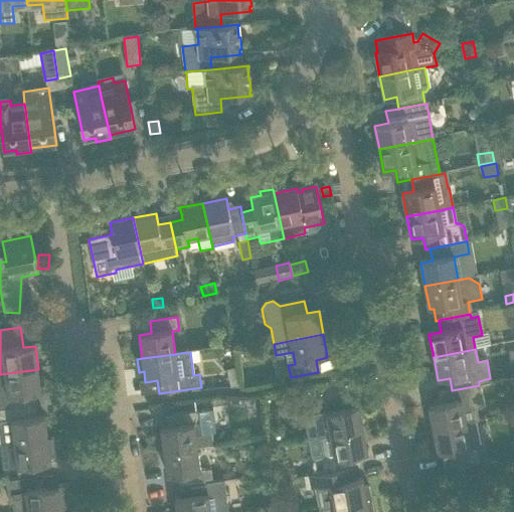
[(230,381),(241,378),(238,367),(228,369),(230,381)]
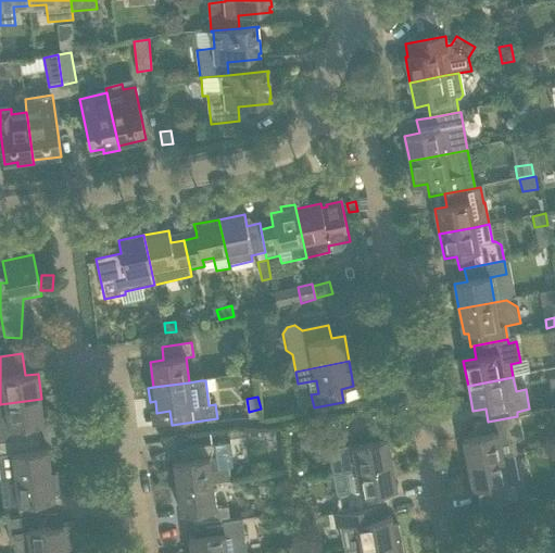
[(41,399),(0,404),(0,442),(10,441),(33,438),(32,426),(45,425),(41,399)]
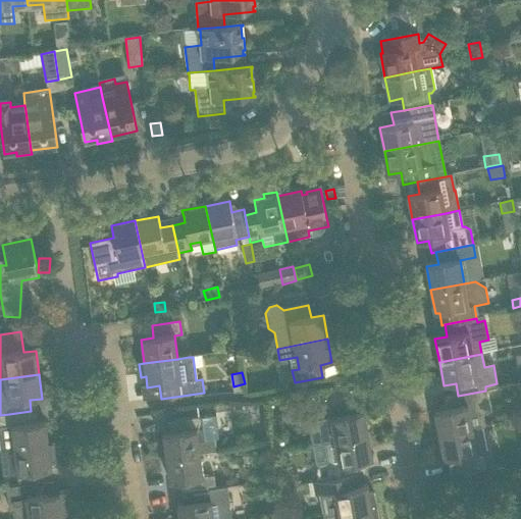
[(312,447),(326,445),(334,443),(368,436),(364,413),(352,415),(350,403),(345,404),(342,390),(325,393),(330,418),(314,421),(313,422),(311,422),(310,424),(310,425),(309,426),(309,428),(312,447)]
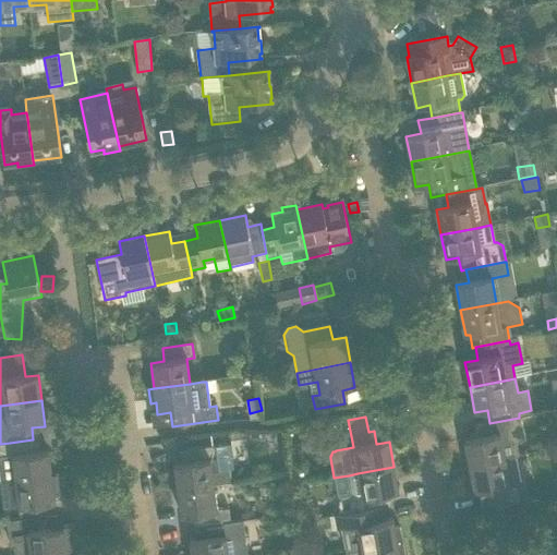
[(489,423),(476,425),(479,438),(464,441),(469,467),(516,458),(513,445),(513,444),(523,439),(519,418),(489,423)]
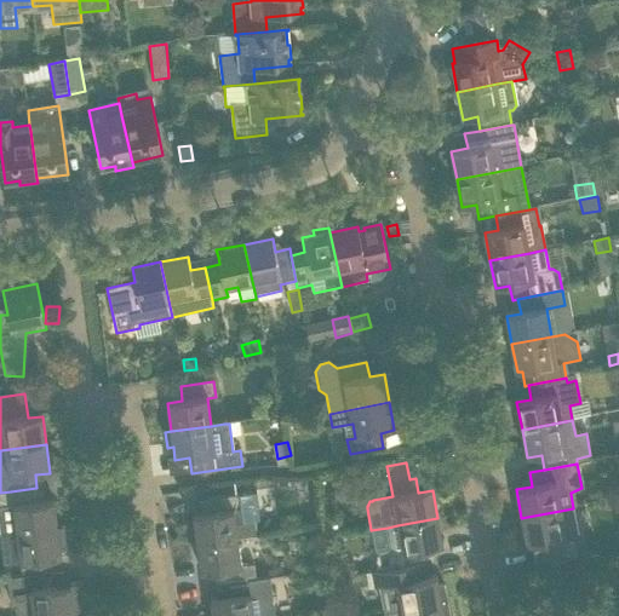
[(0,493),(0,508),(13,507),(17,535),(57,530),(53,501),(47,502),(39,504),(36,488),(11,491),(0,493)]
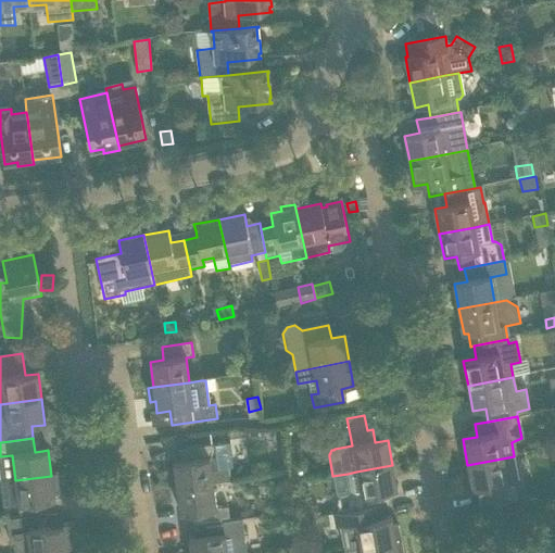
[(174,464),(177,489),(213,485),(230,482),(229,468),(232,468),(229,443),(185,449),(187,463),(174,464)]
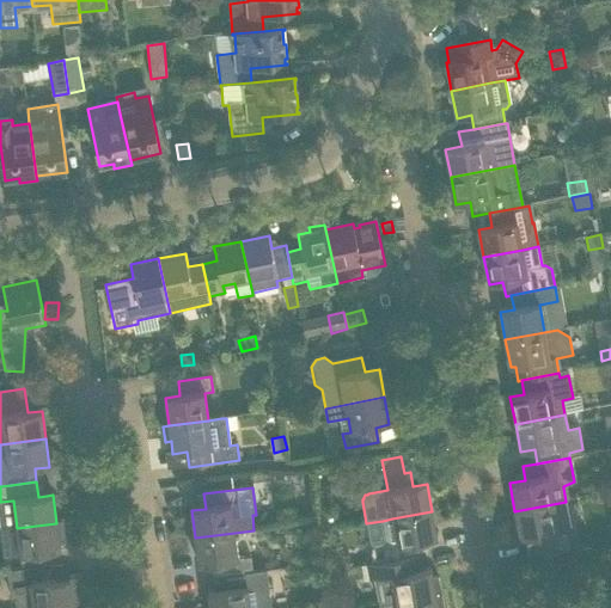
[(570,529),(566,502),(514,511),(520,539),(525,538),(529,557),(570,548),(567,529),(570,529)]
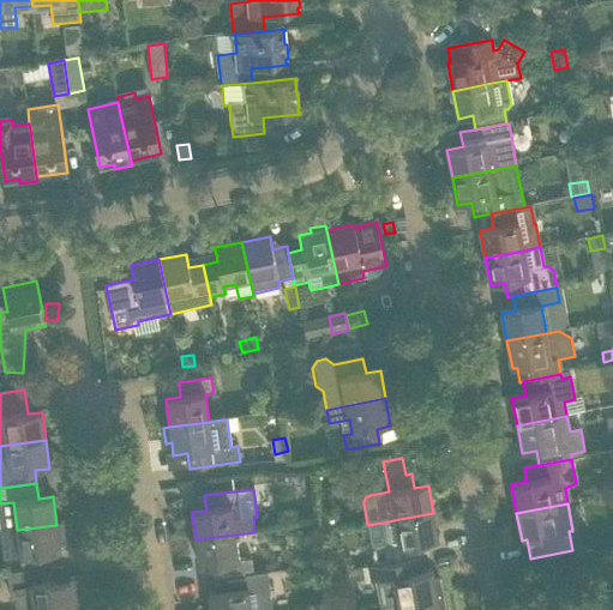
[(373,554),(373,555),(373,556),(376,566),(415,559),(427,556),(425,543),(438,541),(433,513),(384,523),(382,523),(385,545),(380,545),(379,547),(378,547),(377,548),(376,549),(374,551),(373,553),(373,554)]
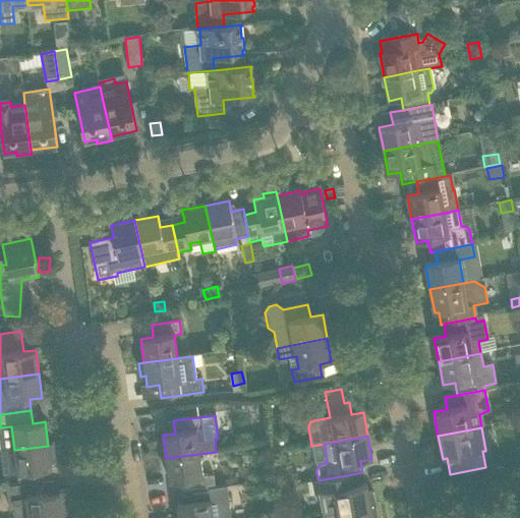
[(19,486),(41,483),(39,471),(51,469),(50,461),(55,461),(53,445),(48,446),(14,450),(2,452),(5,475),(17,474),(19,486)]
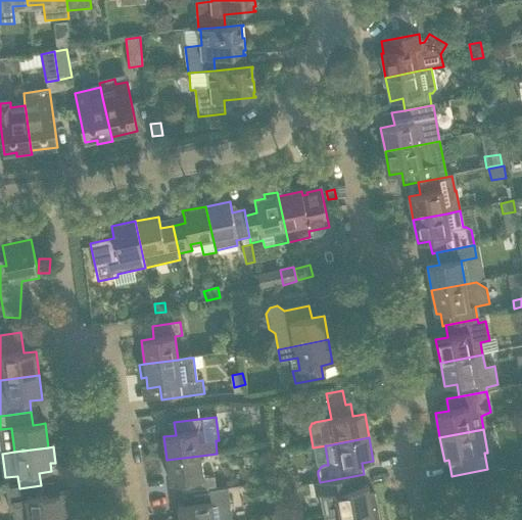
[(203,479),(200,456),(167,460),(170,484),(187,482),(188,494),(216,490),(215,477),(203,479)]
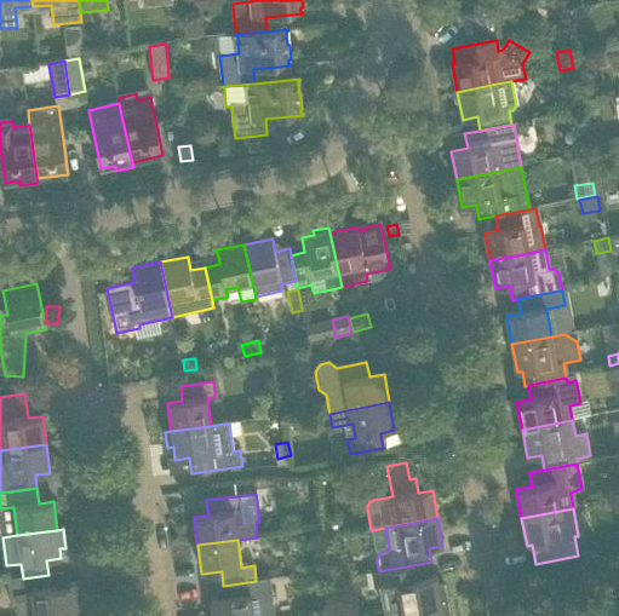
[(337,564),(330,565),(332,580),(349,577),(348,571),(337,564)]
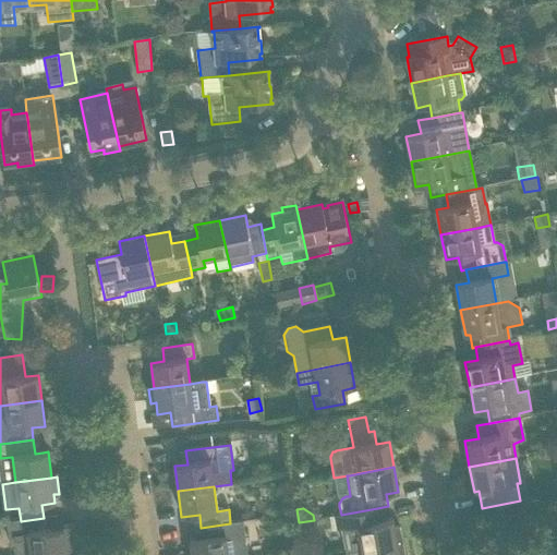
[(377,508),(341,515),(340,515),(347,554),(352,554),(362,552),(403,544),(400,530),(398,528),(395,528),(392,519),(380,522),(377,508)]
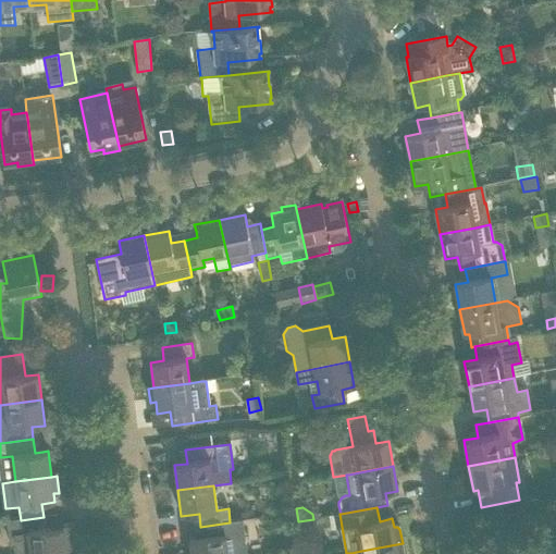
[(21,520),(7,521),(10,548),(13,548),(13,553),(66,553),(75,552),(72,526),(51,529),(50,516),(44,517),(21,520)]
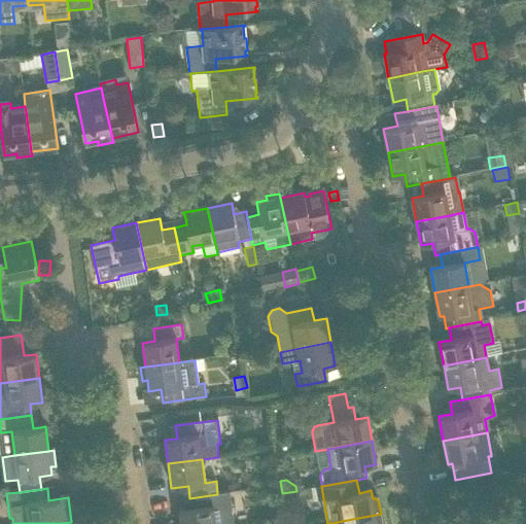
[(217,494),(189,498),(191,510),(179,512),(181,523),(234,523),(230,492),(217,494)]
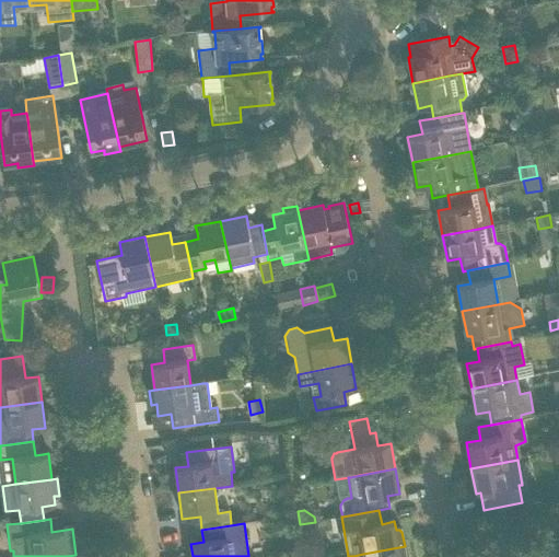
[(405,546),(363,554),(353,556),(406,556),(405,546)]
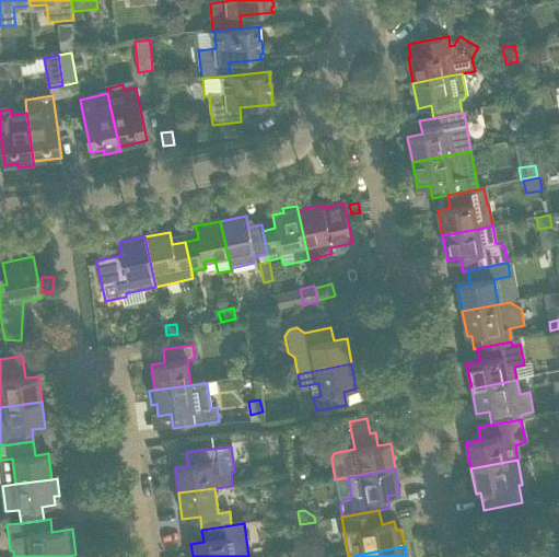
[(321,547),(305,549),(306,556),(322,556),(321,547)]
